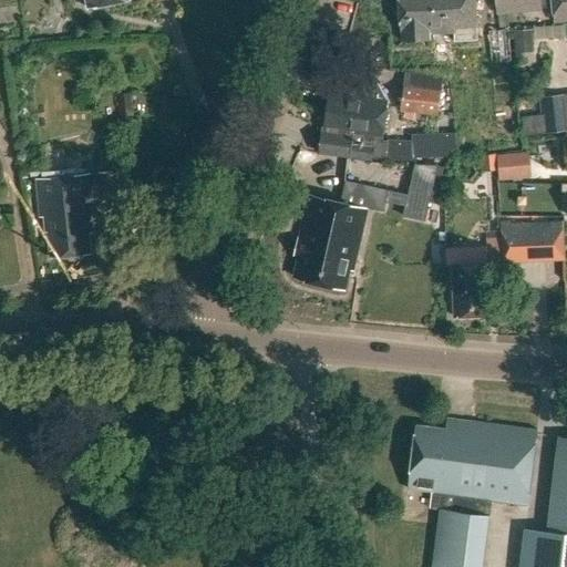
[(402,30),(403,41),(431,40),(430,34),(455,33),(455,28),(477,27),(475,0),(399,0),(401,30),(402,30)]
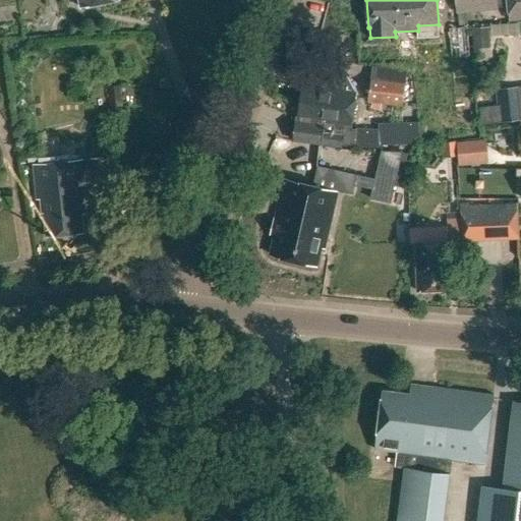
[(462,0),(463,10),(504,8),(503,0),(462,0)]
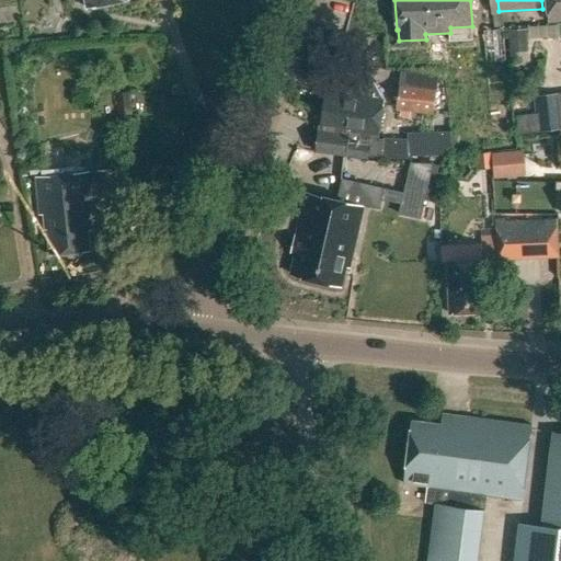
[(560,0),(547,0),(550,20),(560,19),(560,0)]
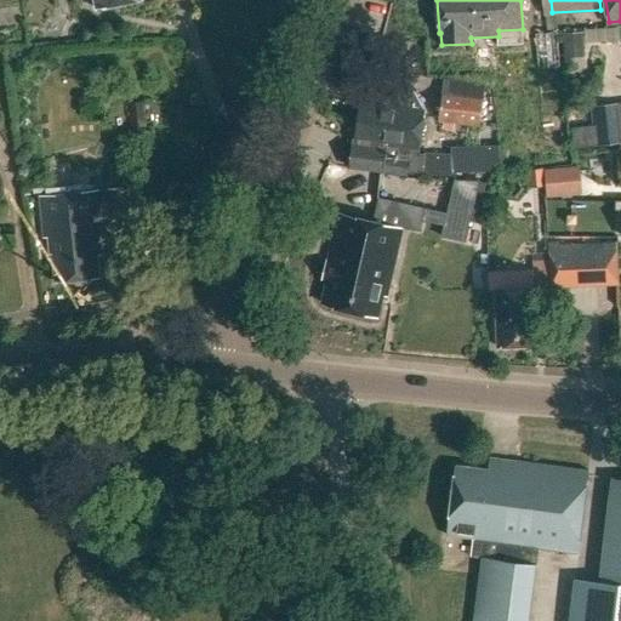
[(536,34),(539,68),(560,66),(558,32),(536,34)]
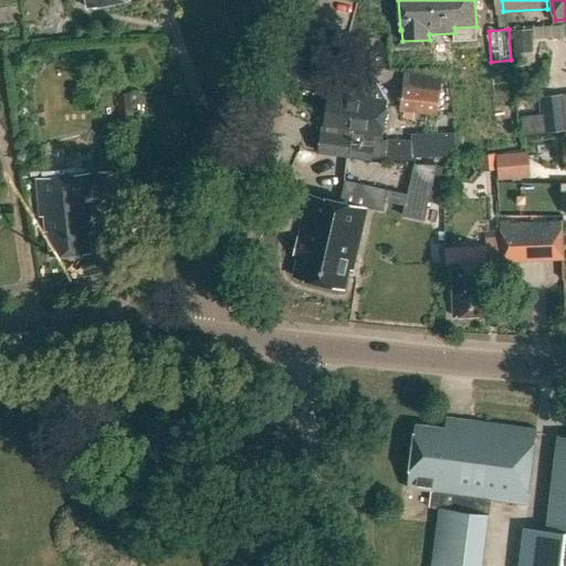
[(534,54),(533,30),(515,31),(516,54),(534,54)]
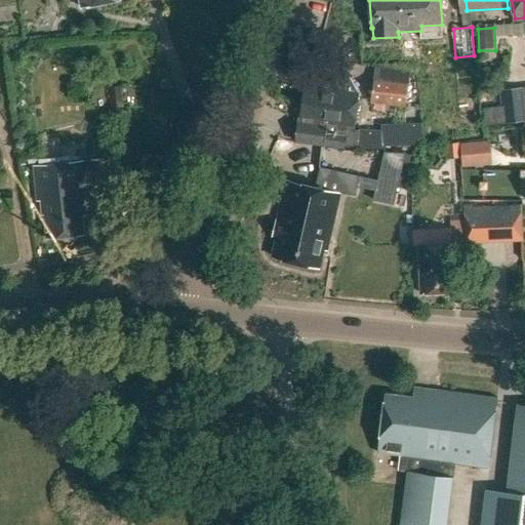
[(298,121),(296,140),(345,147),(358,149),(360,131),(359,130),(363,93),(352,75),(318,71),(316,87),(306,86),(301,117),(299,117),(299,122),(298,121)]
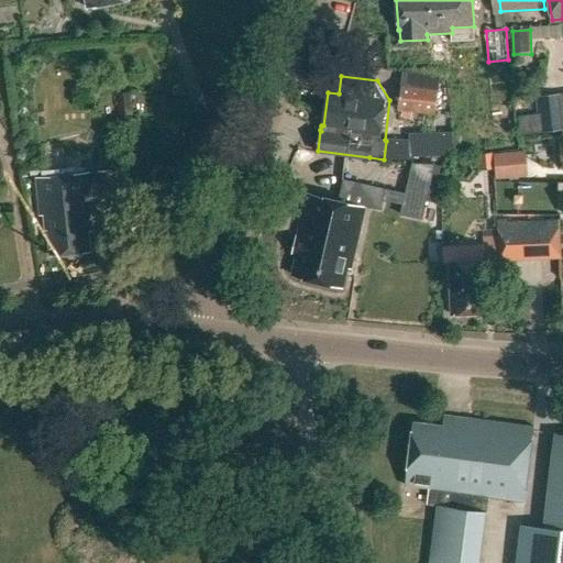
[(398,109),(435,113),(439,88),(401,83),(398,109)]
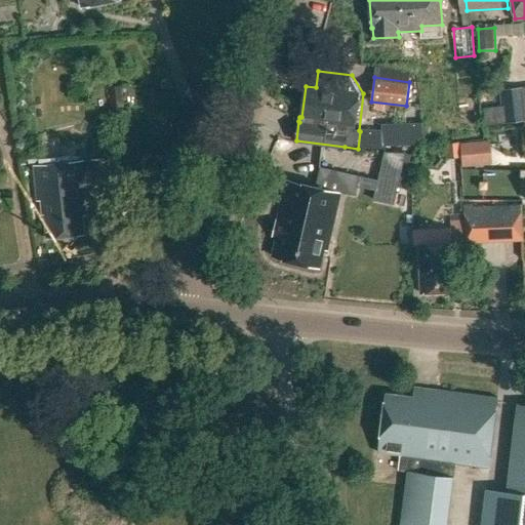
[(122,86),(110,87),(111,107),(123,106),(122,86)]
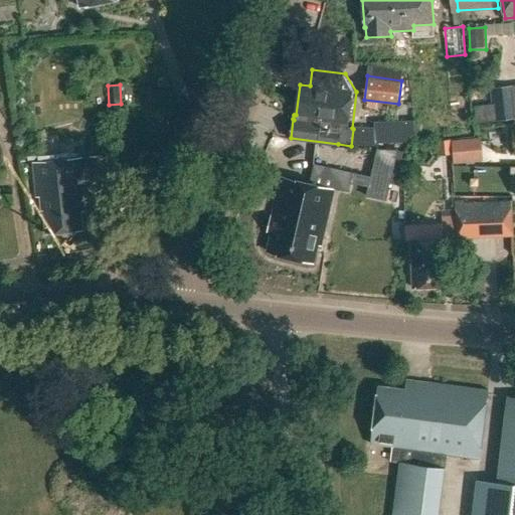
[(514,118),(511,86),(491,89),(492,104),(494,121),(514,119),(514,118)]
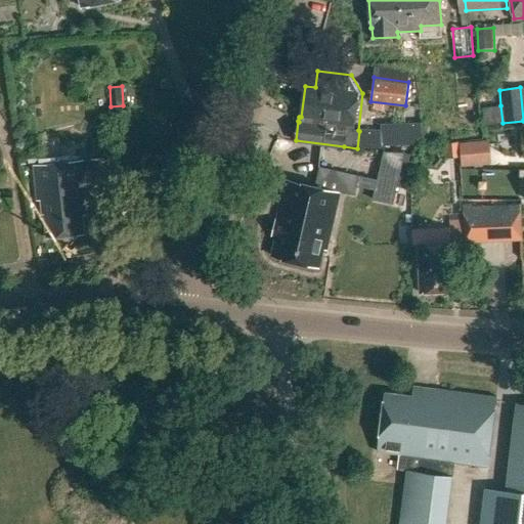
[(500,105),(482,107),(484,126),(503,123),(500,105)]
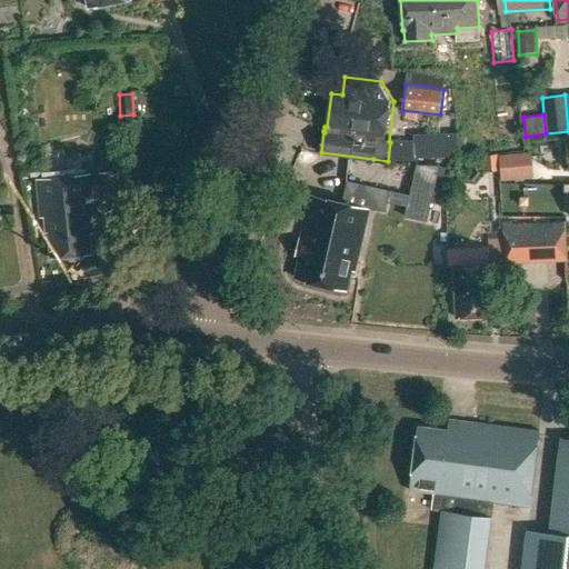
[(390,142),(388,161),(413,163),(413,160),(458,158),(457,136),(411,137),(411,143),(390,142)]
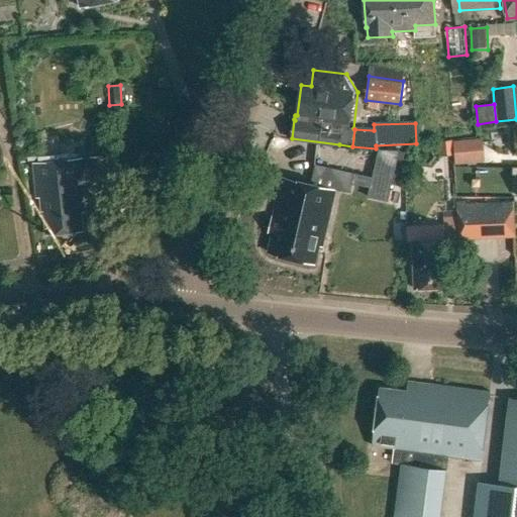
[(483,138),(453,141),(456,164),(485,161),(483,138)]
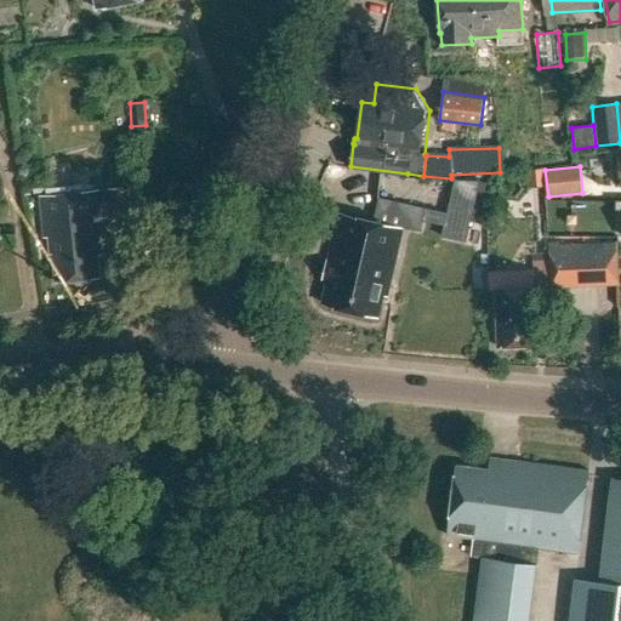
[(454,180),(453,228),(478,228),(478,180),(454,180)]
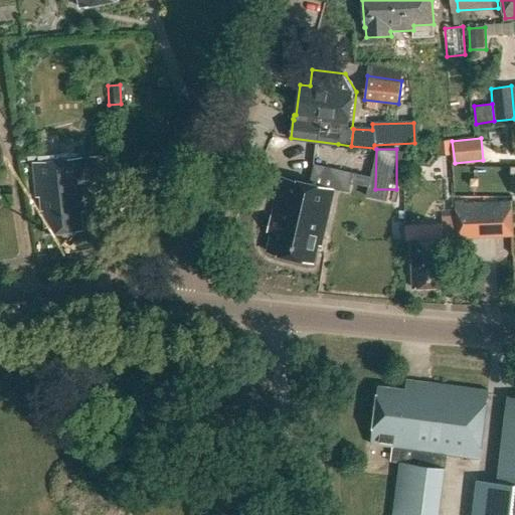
[(117,188),(114,154),(91,156),(94,190),(117,188)]
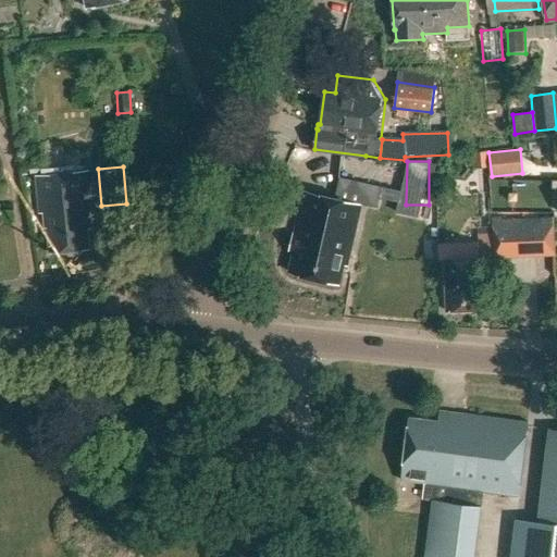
[(90,249),(88,229),(93,229),(90,208),(93,207),(89,170),(36,175),(41,227),(48,227),(50,254),(90,249)]
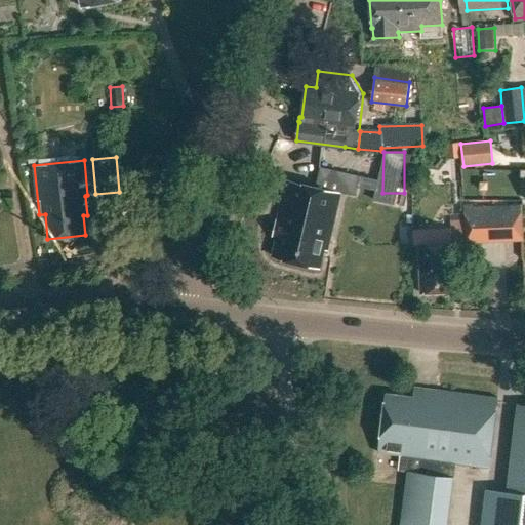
[(272,256),(320,268),(324,249),(327,250),(340,193),(286,179),(277,219),(276,219),(273,232),(278,233),(272,256)]
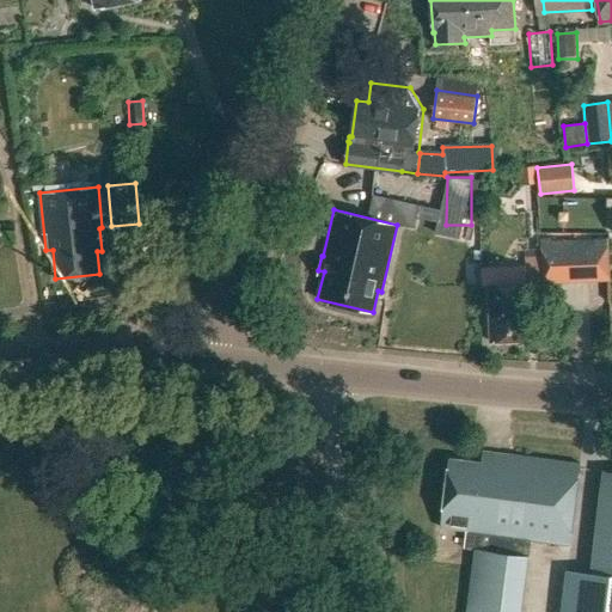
[(489,286),(491,341),(528,340),(526,283),(543,283),(543,281),(610,279),(609,238),(542,242),(542,256),(526,257),(526,264),(482,267),(483,286),(489,286)]
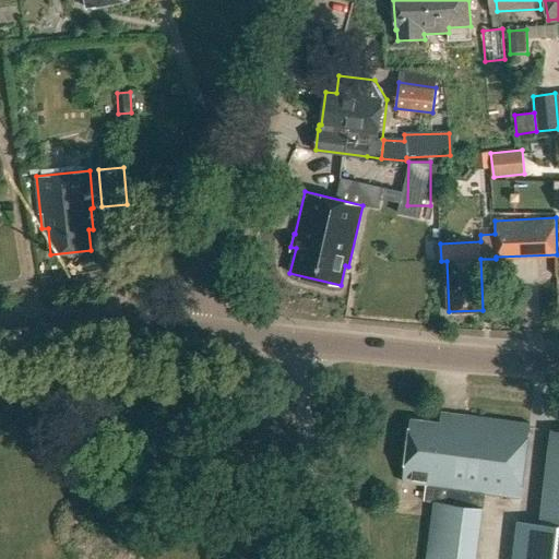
[(426,485),(521,498),(530,424),(441,413),(440,423),(411,418),(409,424),(402,482),(426,485)]
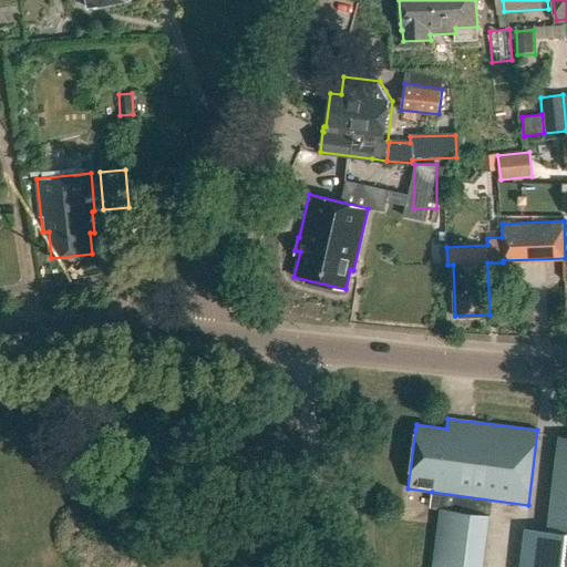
[(432,566),(482,566),(490,515),(440,508),(432,566)]
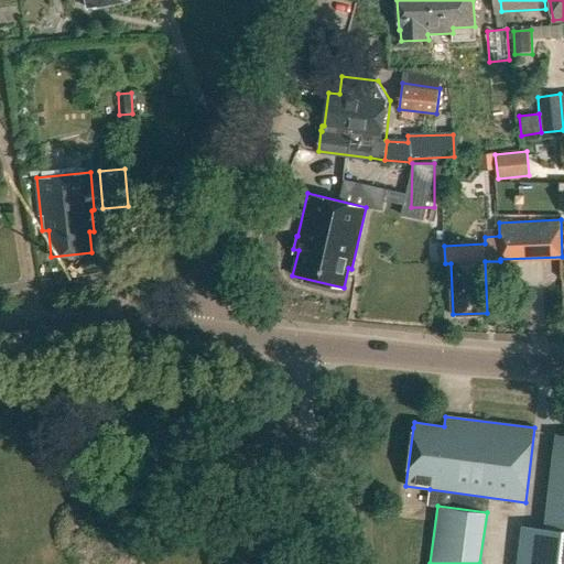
[(523,525),(517,563),(563,563),(563,530),(544,528),(523,525)]
